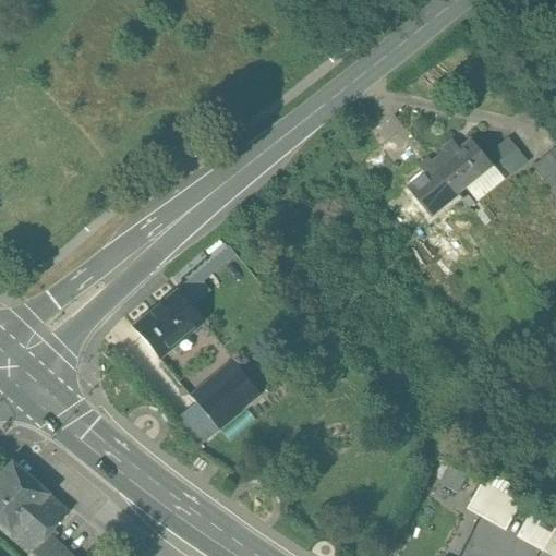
[(511,172),(528,158),(508,134),(491,148),(511,172)]
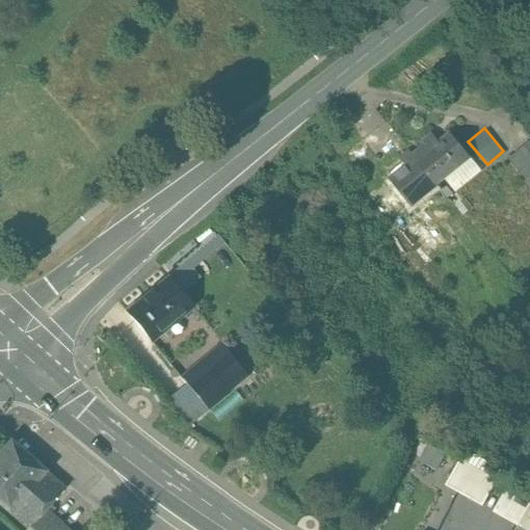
[(449,132),(436,141),(433,137),(412,154),(436,185),(470,158),(449,132)]
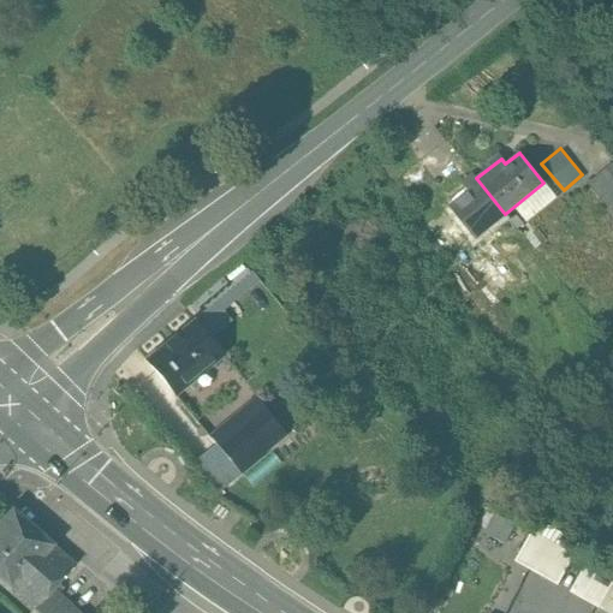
[(612,176),(612,174),(593,190),(612,215),(612,176)]
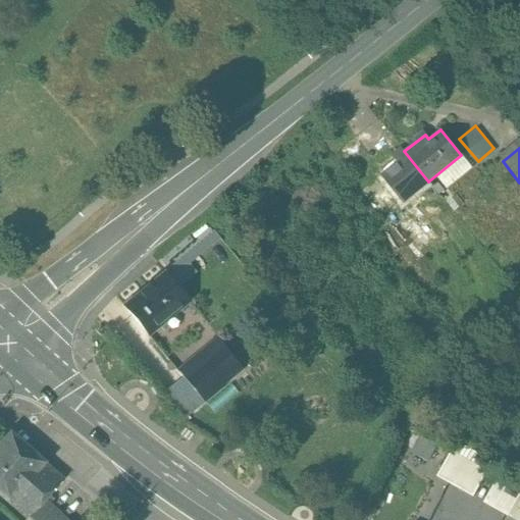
[(428,182),(404,151),(396,157),(400,162),(383,175),(404,201),(428,182)]
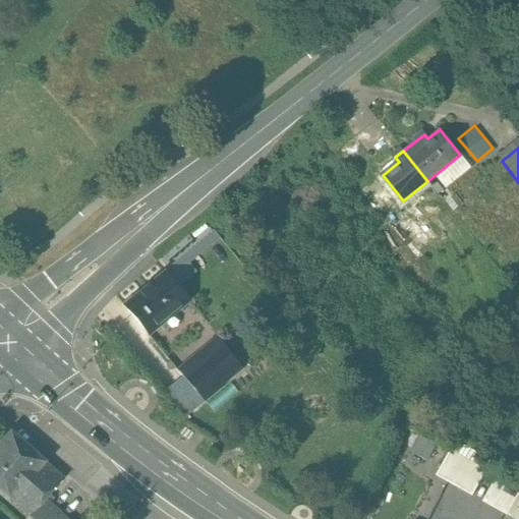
[(408,216),(393,228),(403,240),(406,238),(417,226),(408,216)]
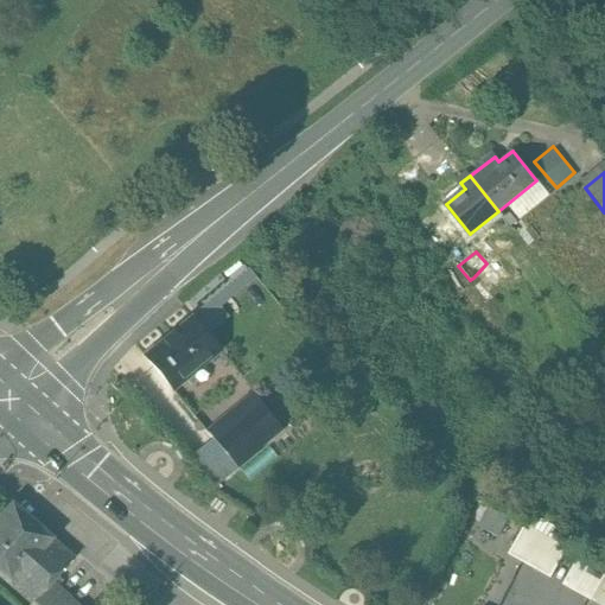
[(495,258),(486,263),(473,278),(478,281),(471,287),(484,303),(491,297),(488,292),(509,274),(495,258)]
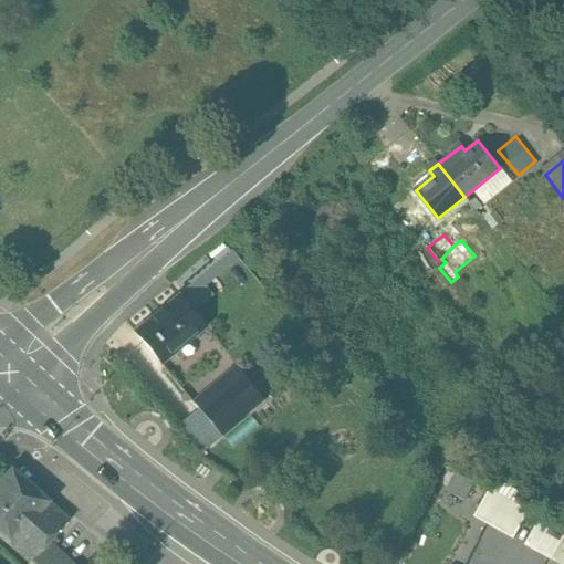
[(177,294),(133,331),(159,364),(204,326),(177,294)]
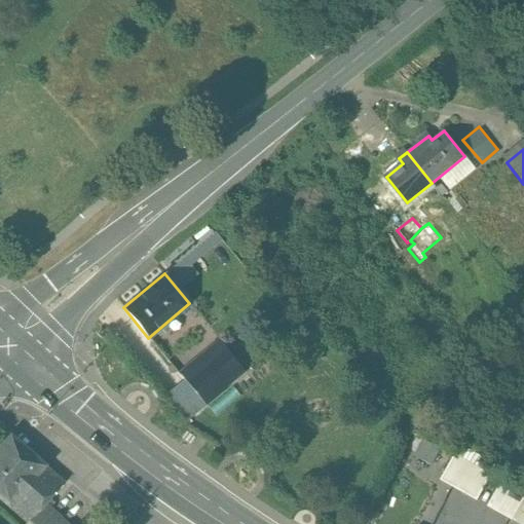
[(225,346),(173,389),(192,413),(245,371),(225,346)]
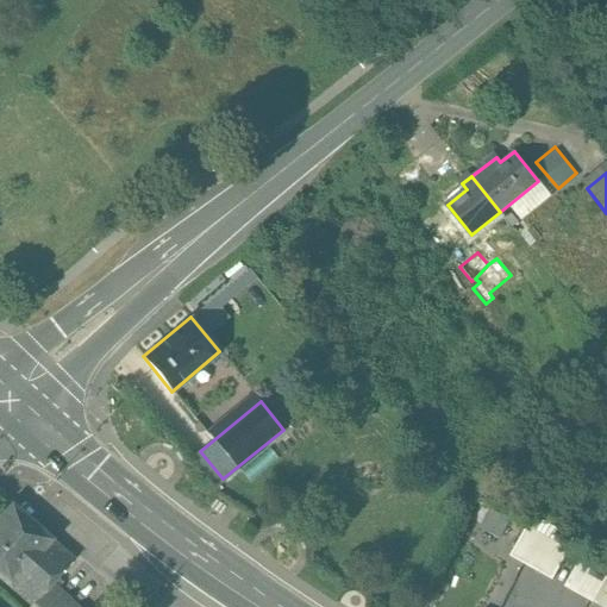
[(72,559),(10,506),(0,517),(0,579),(30,606),(51,583),(72,559)]
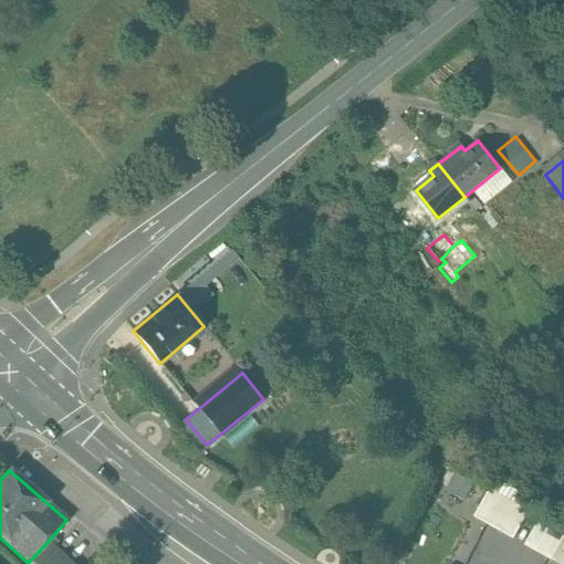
[(456,470),(446,490),(465,500),(474,480),(456,470)]
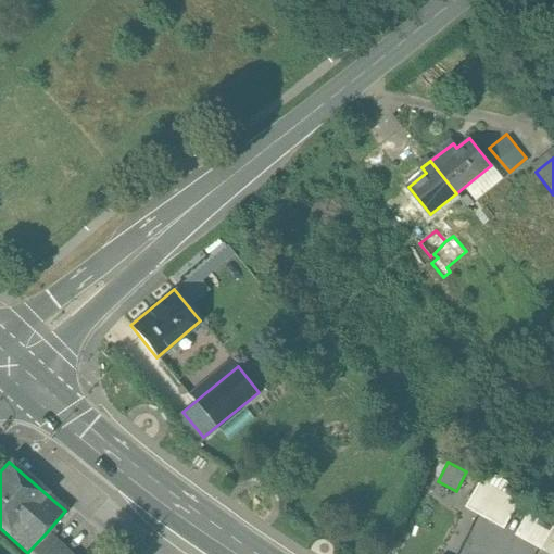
[(486,470),(478,482),(517,503),(524,492),(486,470)]
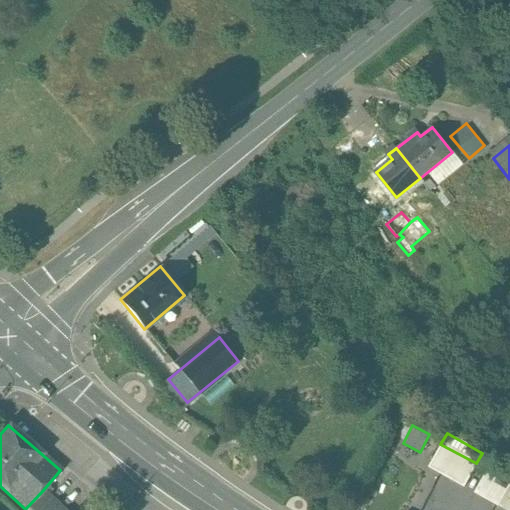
[(476,463),(440,444),(428,467),(463,486),(476,463)]
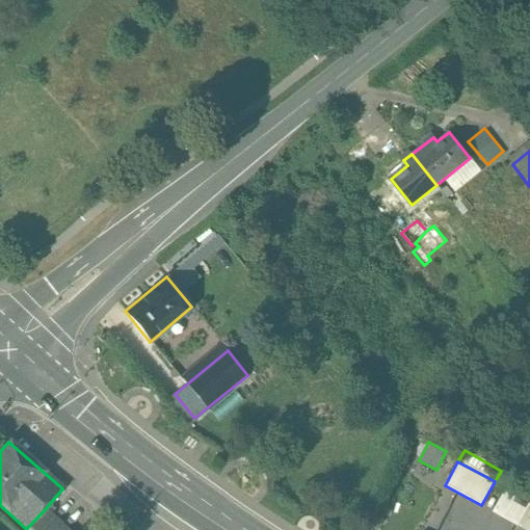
[(529,503),(504,489),(493,511),(517,525),(529,503)]
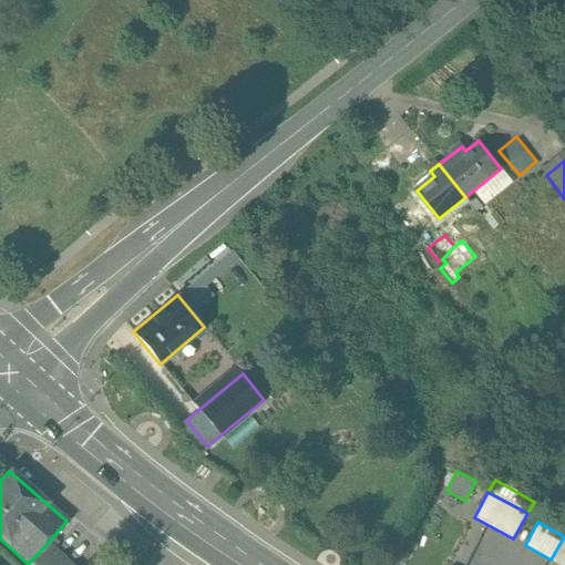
[(70,564),(52,547),(52,546),(48,543),(28,564),(26,564),(70,564)]
